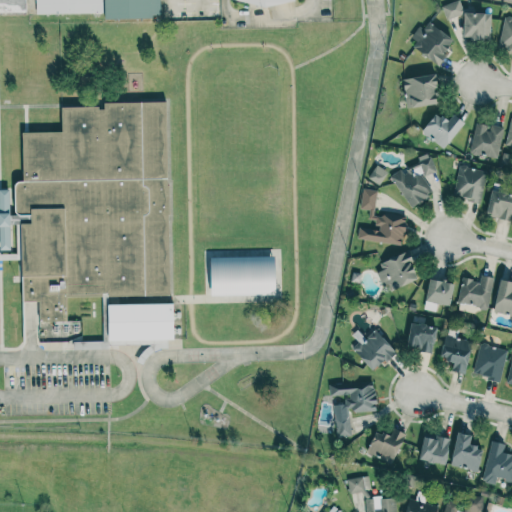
[(25,0),(0,0),(0,13),(26,13),(25,0)]
